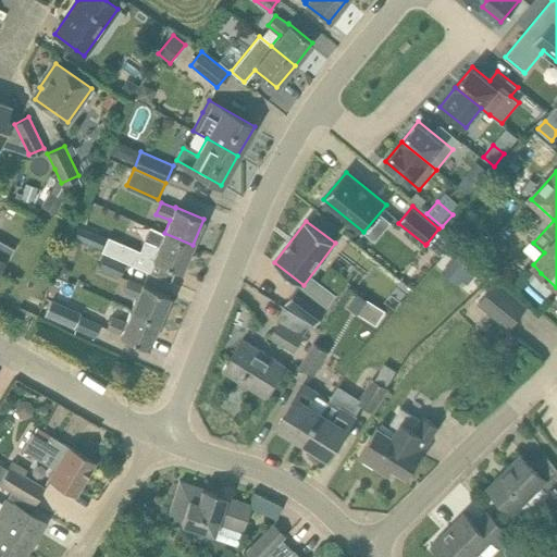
[(79,225),(74,237),(102,249),(107,238),(79,225)]
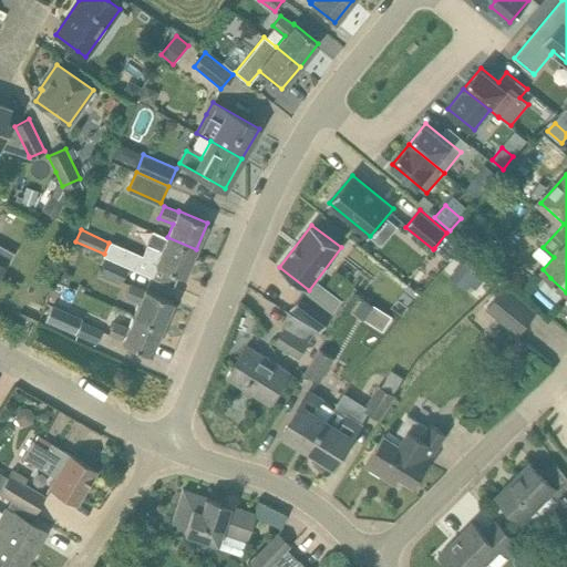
[(196,249),(167,237),(153,232),(147,244),(143,255),(110,240),(109,243),(104,254),(103,256),(152,277),(156,265),(184,276),(196,249)]
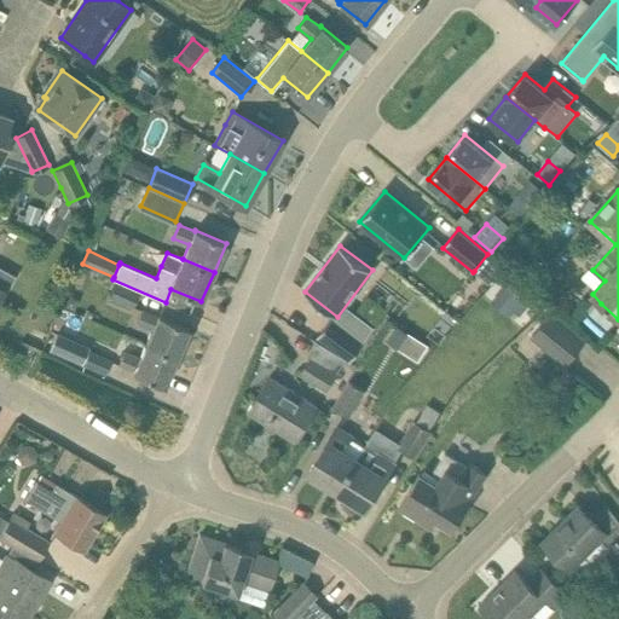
[(487,254),(474,271),(492,285),(505,268),(487,254)]
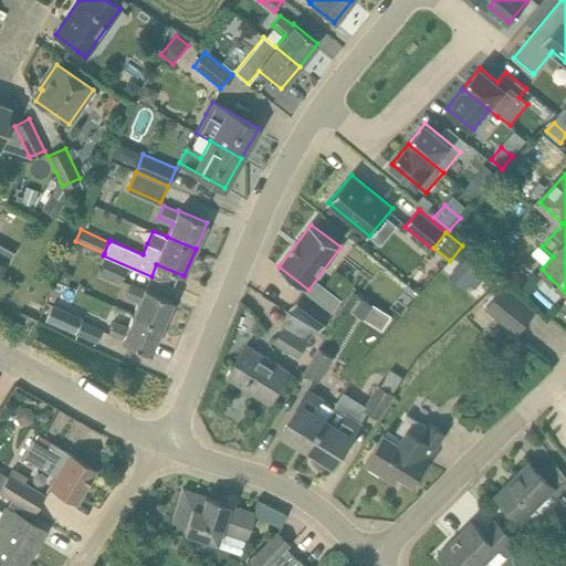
[(0,268),(2,264),(6,266),(14,252),(0,243),(0,268)]
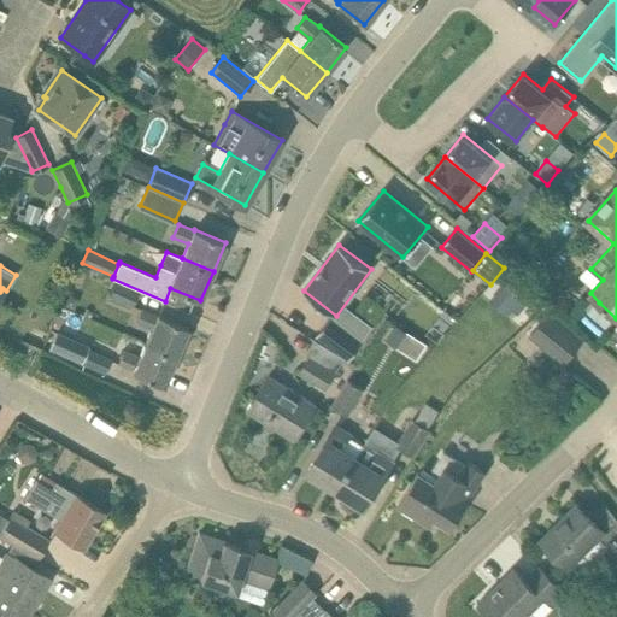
[(507,281),(494,295),(512,311),(526,297),(507,281)]
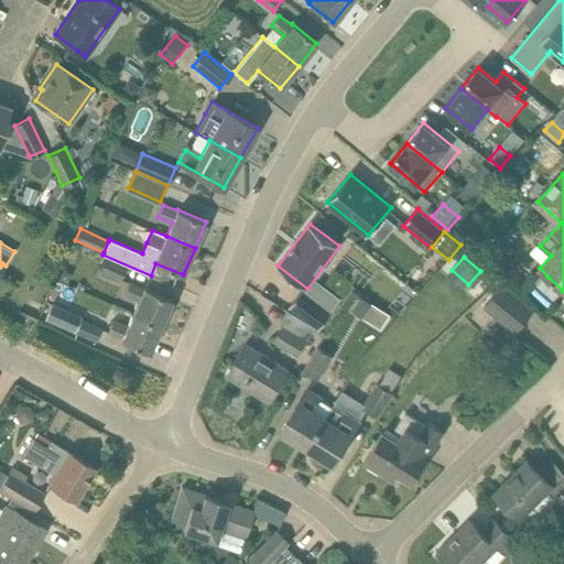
[(105,259),(100,269),(121,279),(126,268),(105,259)]
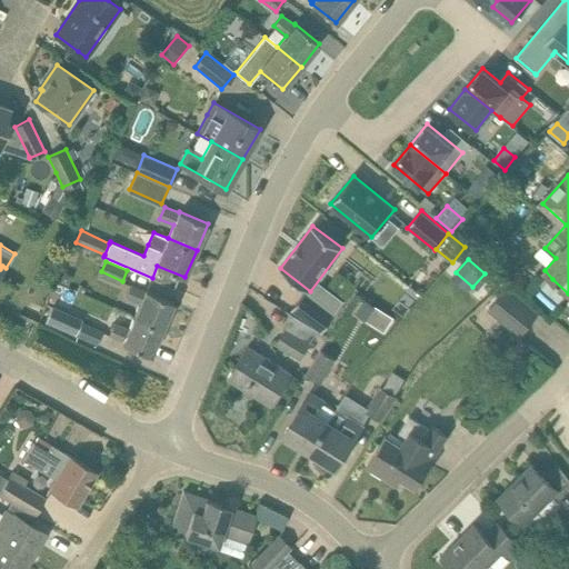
[(140,302),(135,316),(162,328),(175,301),(146,289),(145,290),(130,285),(126,297),(140,302)]
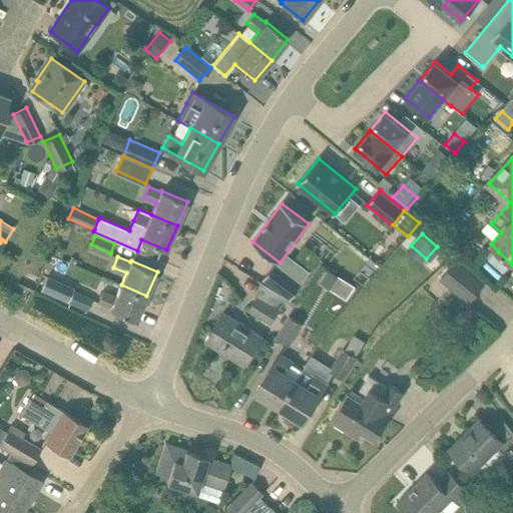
[(441,279),(470,303),(486,283),(457,260),(441,279)]
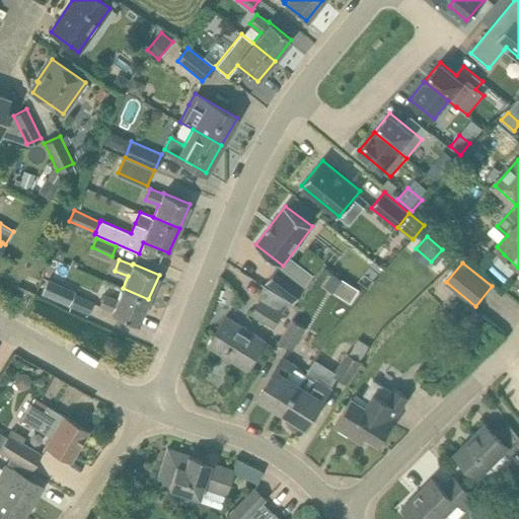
[(278,269),(268,282),(294,303),(305,289),(303,288),(284,273),(278,269)]
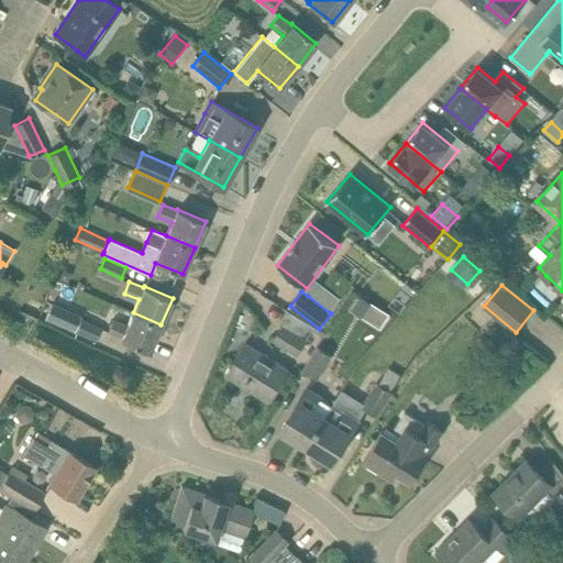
[(361,297),(352,310),(382,329),(390,315),(372,302),(371,304),(361,297)]
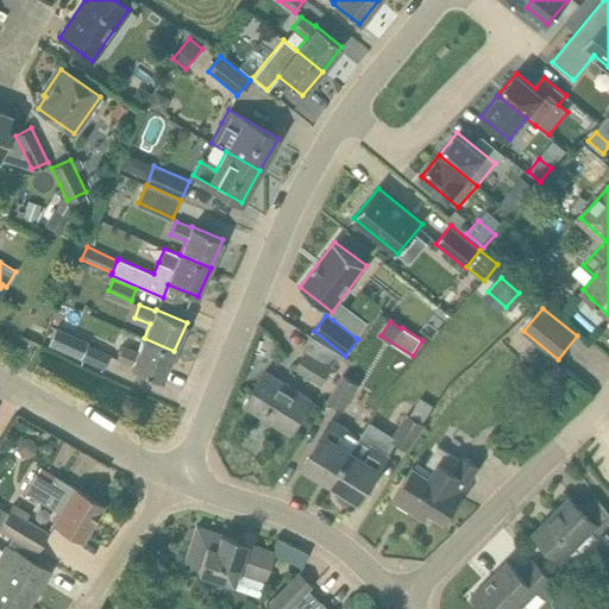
[(56,328),(49,345),(61,350),(68,333),(56,328)]
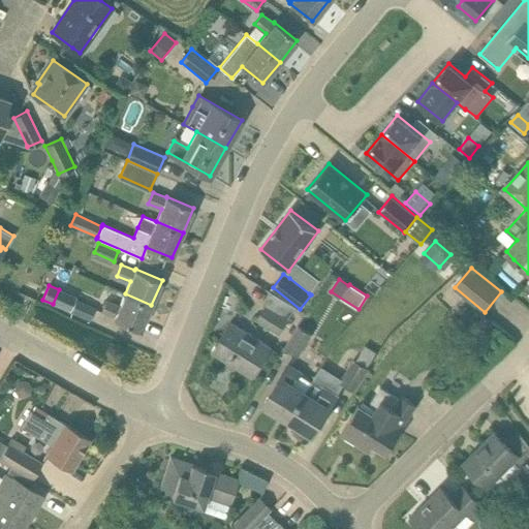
[(256,320),(280,335),(297,307),(274,292),(256,320)]
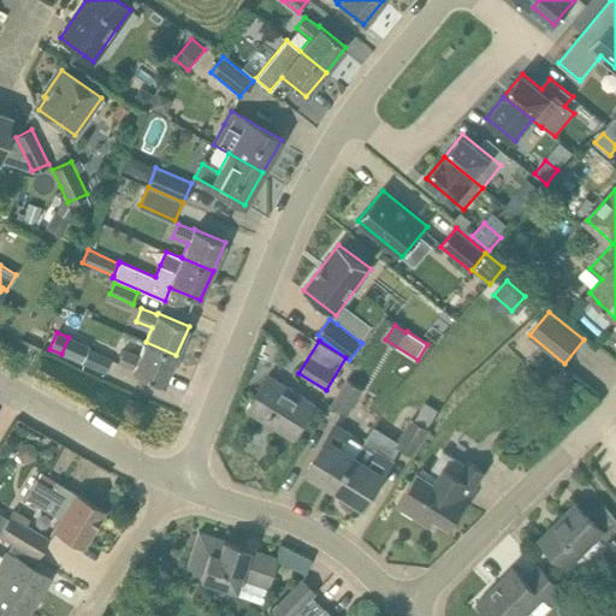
[(176,355),(146,342),(140,356),(124,349),(118,362),(134,369),(132,371),(164,385),(176,355)]
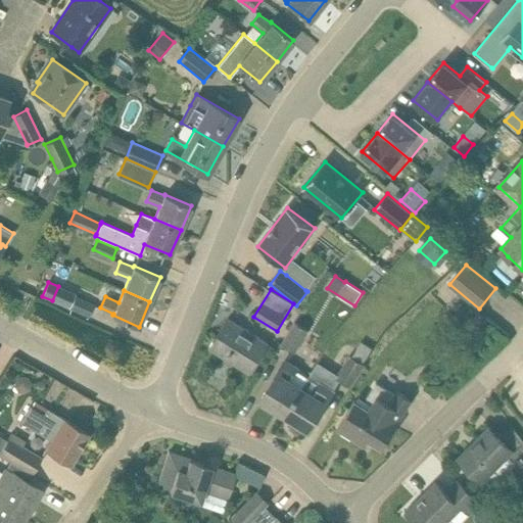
[(70,307),(90,316),(95,304),(76,296),(70,307)]
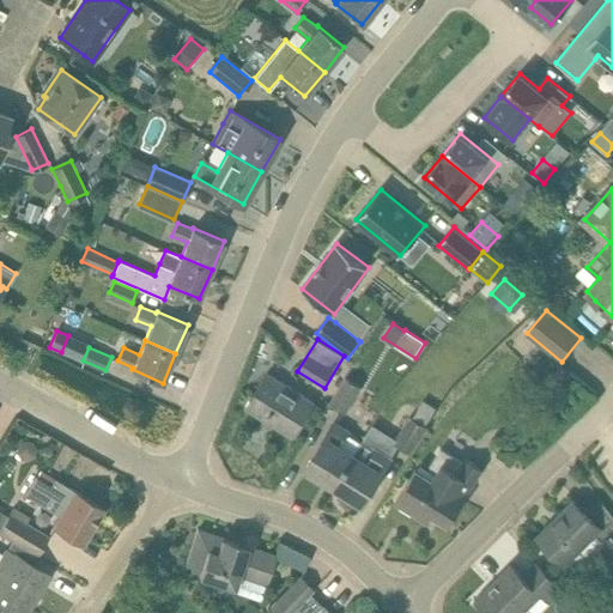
[(247,408),(293,437),(315,402),(268,374),(247,408)]
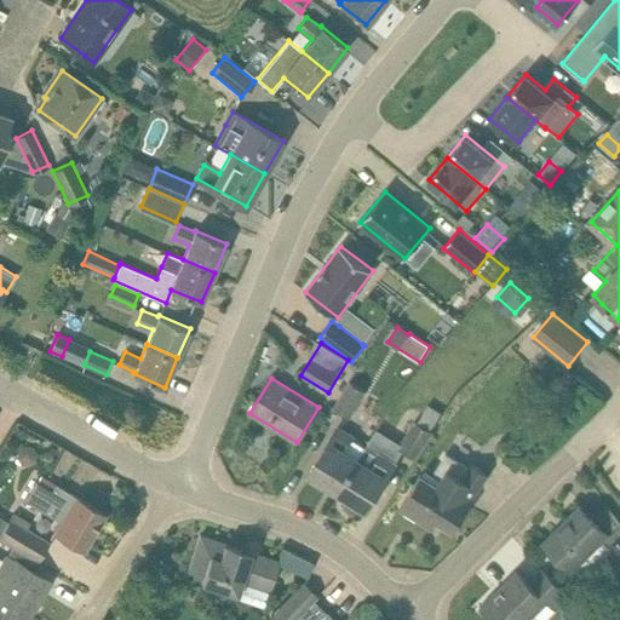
[(334,408),(350,418),(367,391),(350,382),(334,408)]
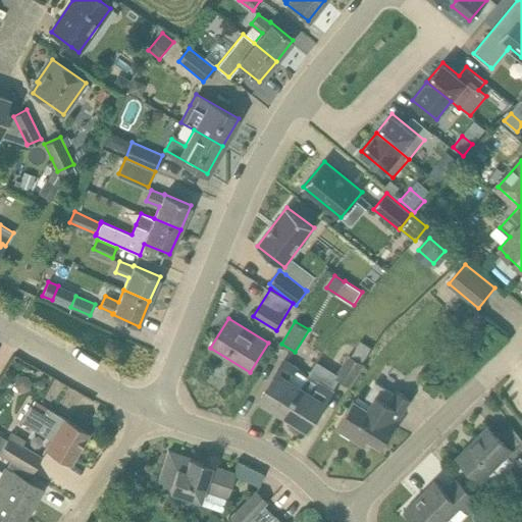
[(335,377),(350,386),(364,364),(350,355),(335,377)]
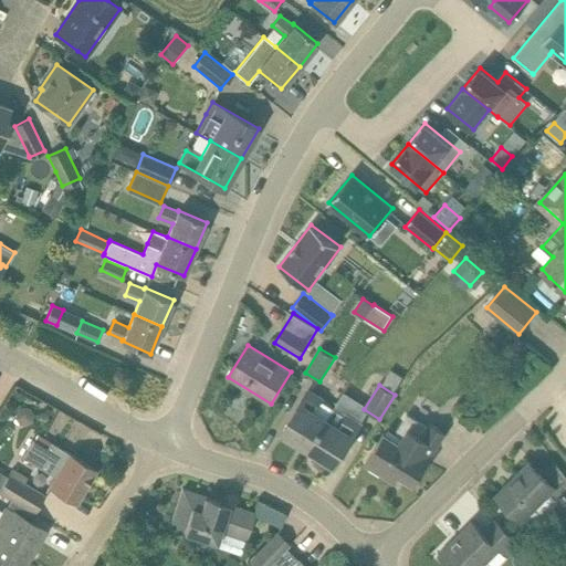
[(327,420),(335,407),(308,390),(282,432),(308,449),(327,420)]
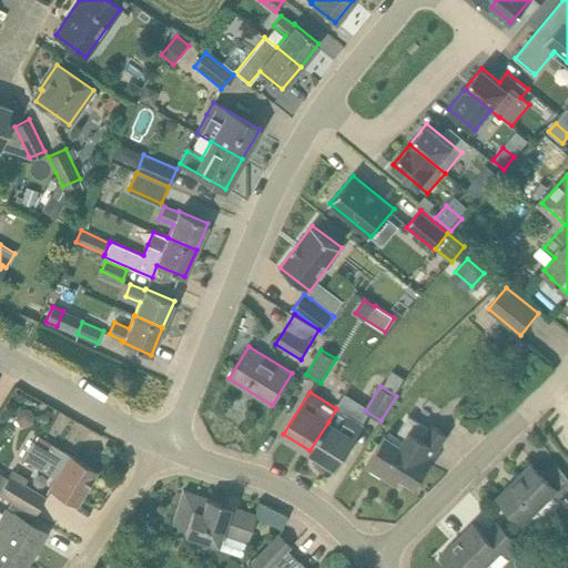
[(386,435),(367,465),(397,484),(402,476),(416,486),(435,456),(448,436),(432,425),(429,428),(409,415),(397,435),(404,439),(402,444),(386,435)]
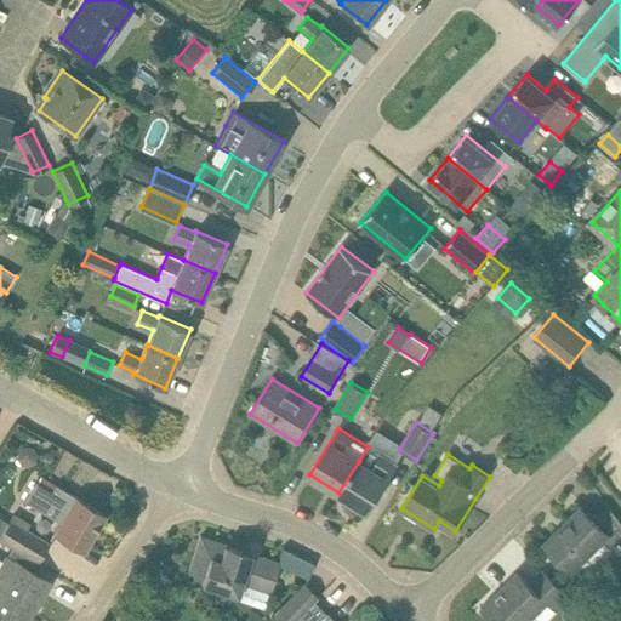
[(359,461),(339,493),(368,511),(397,465),(382,456),(374,469),(359,461)]
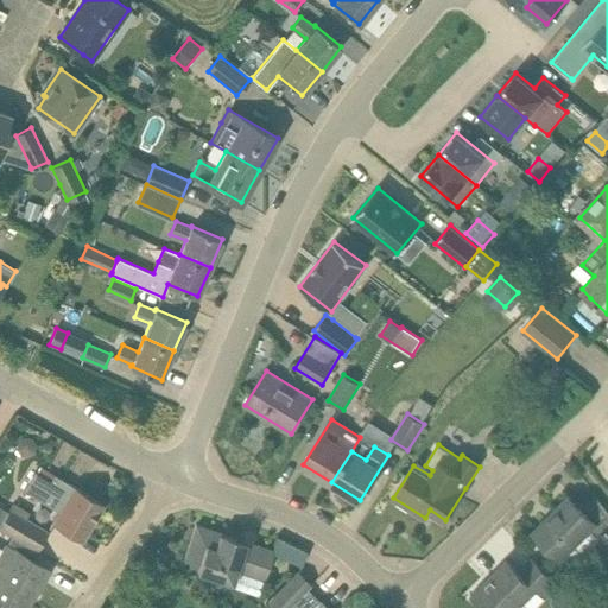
[(35,472),(24,489),(59,511),(52,521),(82,539),(103,504),(55,474),(51,481),(35,472)]
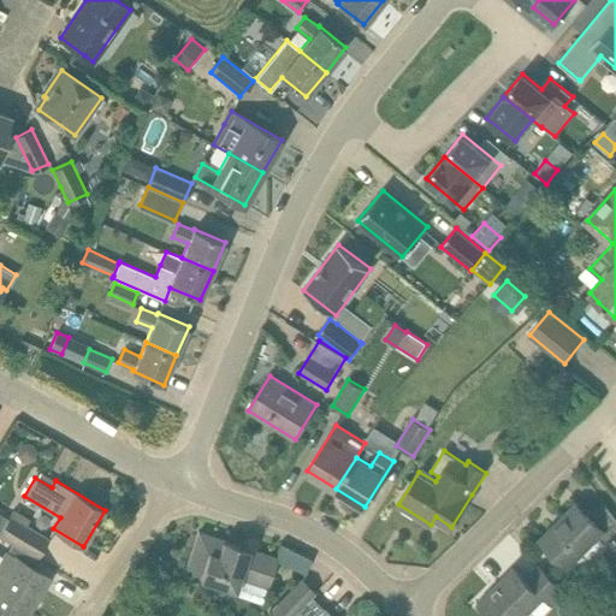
[(540,540),(568,567),(569,566),(580,576),(609,548),(606,543),(599,534),(604,529),(578,503),(540,540)]
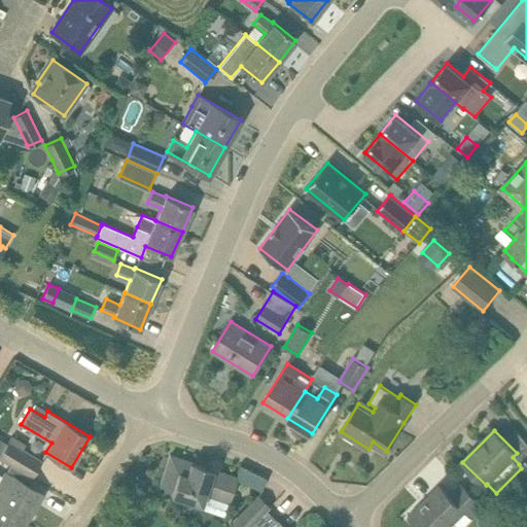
[(26,445),(11,436),(7,443),(0,457),(32,476),(41,461),(23,450),(26,445)]
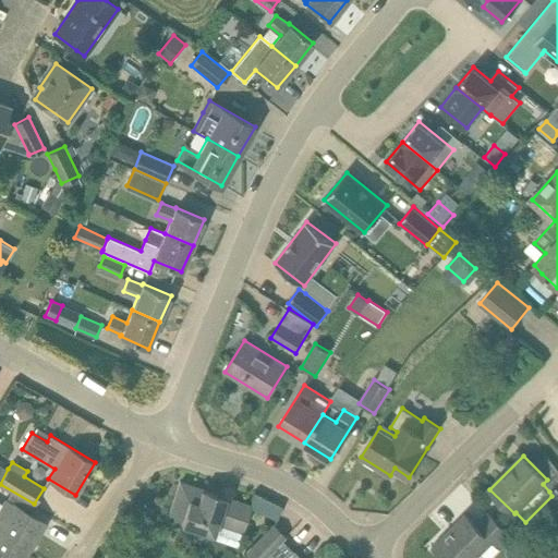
[(216,535),(219,525),(231,530),(233,522),(245,526),(252,506),(180,482),(169,513),(183,519),(181,524),(216,535)]
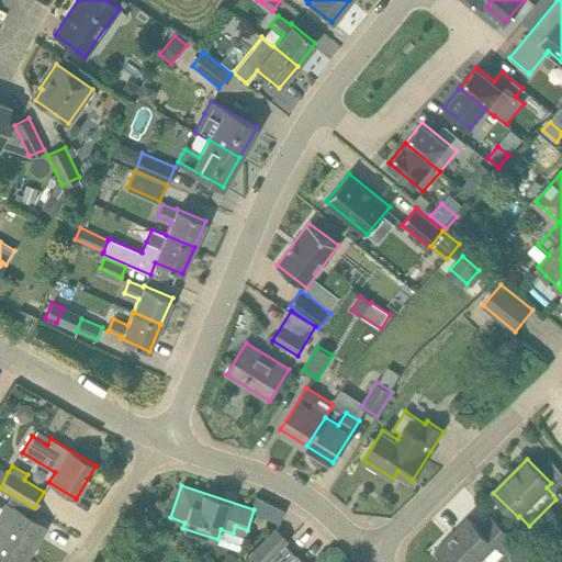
[(0,524),(0,535),(30,553),(46,527),(14,507),(2,526),(0,524)]
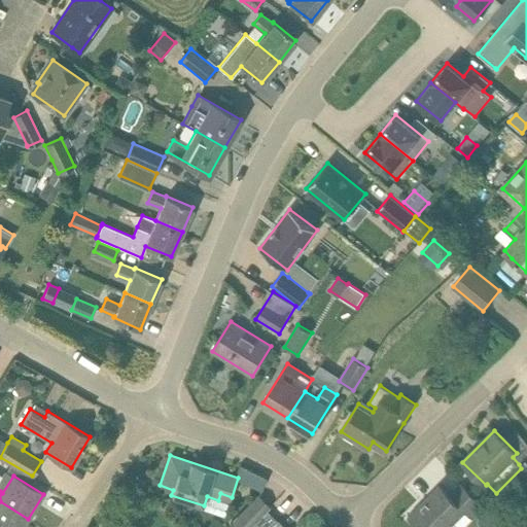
[(408,517),(417,526),(449,526),(465,512),(470,517),(483,504),(462,484),(451,495),(440,485),(408,517)]
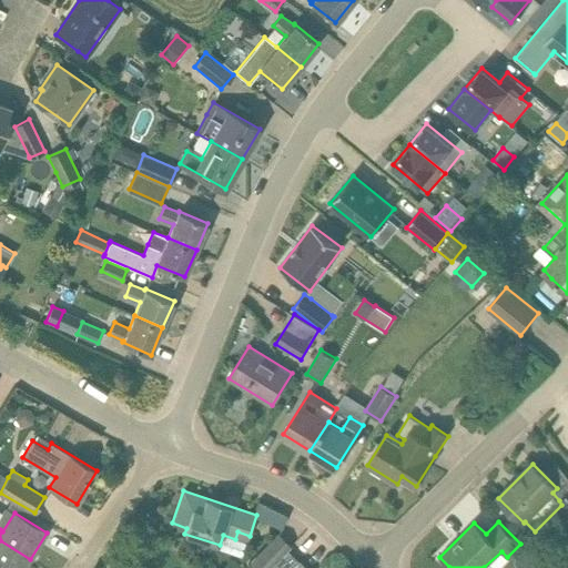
[(249,564),(252,567),(270,567),(291,546),(279,534),(249,564)]
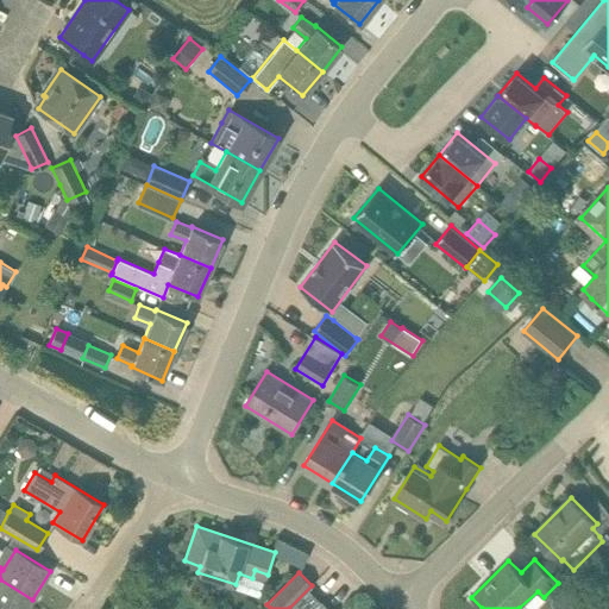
[(0,608),(26,608),(32,600),(0,579),(0,608)]
